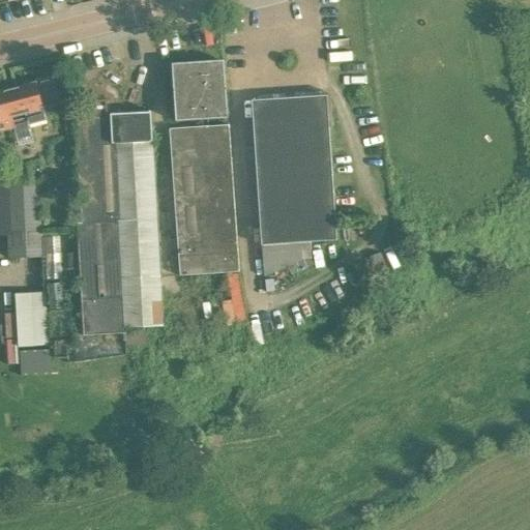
[(172,63),(176,121),(228,117),(224,60),(172,63)]
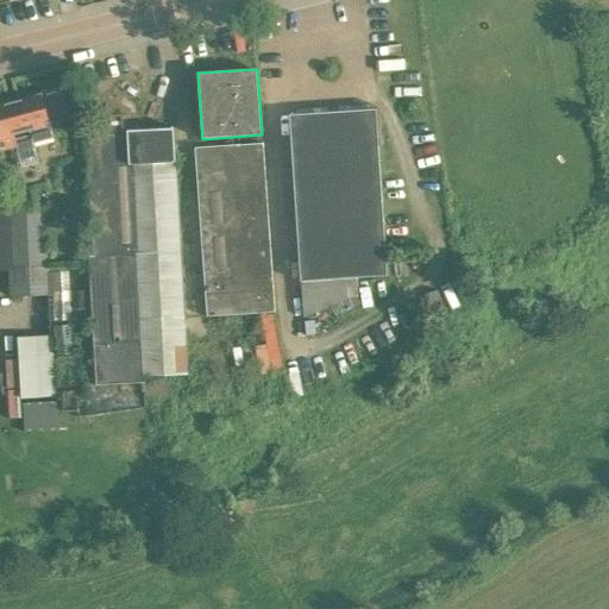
[(64,119),(70,118),(63,92),(60,93),(56,90),(46,93),(45,96),(43,98),(42,96),(2,107),(0,105),(0,151),(54,137),(49,124),(64,119)]
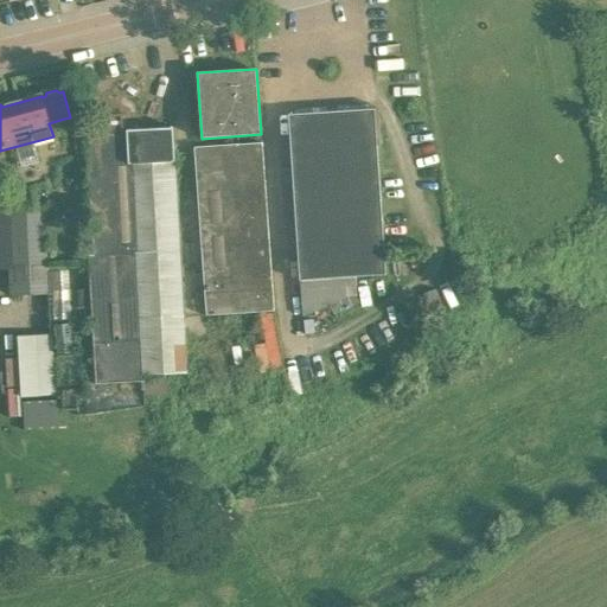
[(357,293),(357,276),(385,274),(375,109),(288,115),(299,280),(302,317),(357,293)]
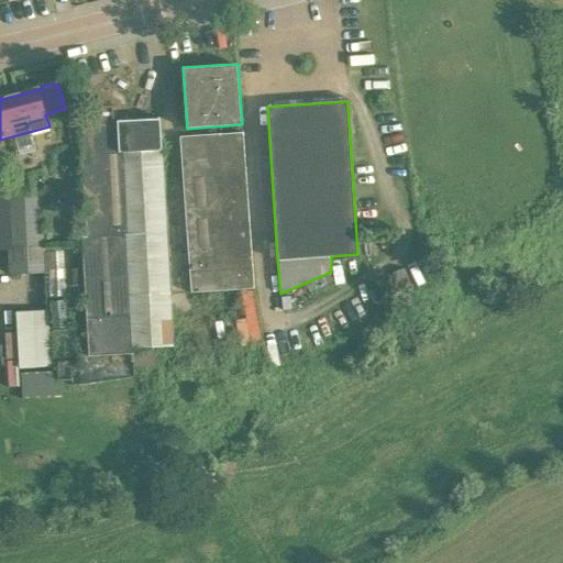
[(170,294),(164,179),(159,118),(131,119),(131,121),(118,121),(118,122),(80,124),(87,236),(81,236),(89,355),(134,353),(134,349),(173,346),(170,294)]
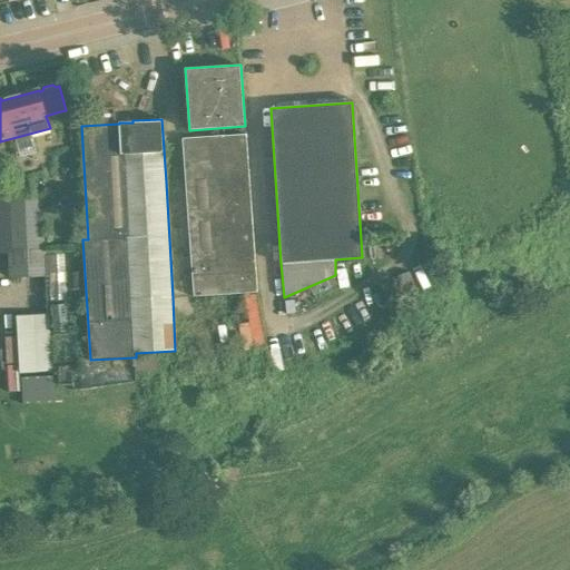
[(246,134),(183,138),(193,295),(242,293),(243,305),(257,305),(246,134)]
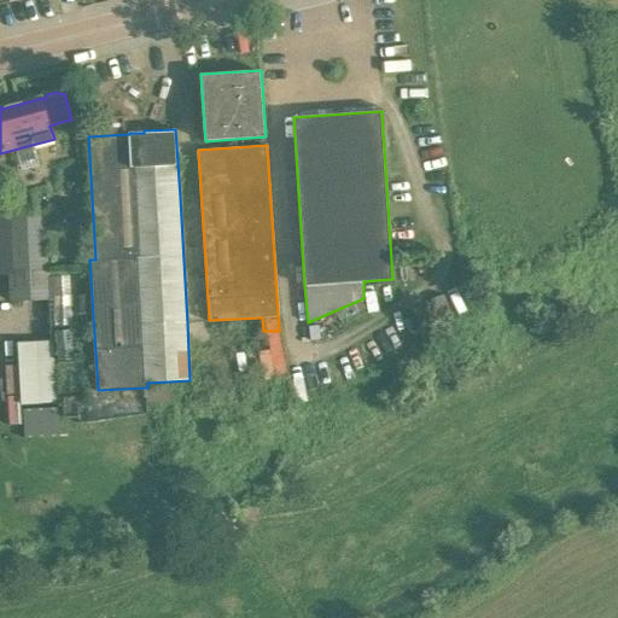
[(11,211),(0,210),(0,274),(7,274),(9,301),(51,298),(47,209),(11,211)]
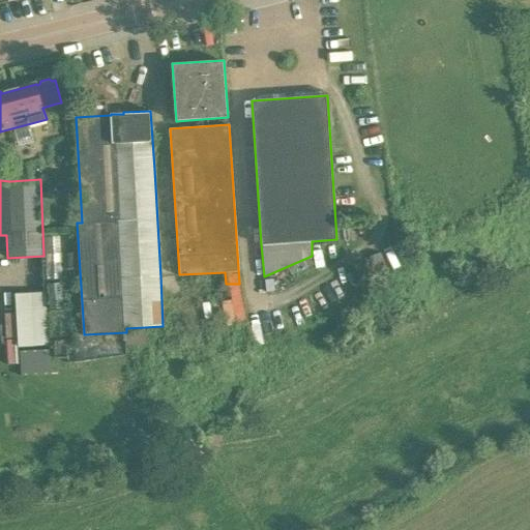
[(19,346),(49,344),(46,291),(45,291),(16,293),(19,346)]
